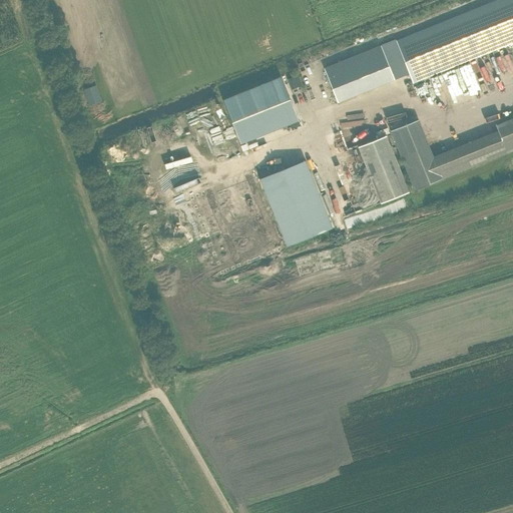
[(512,0),(497,0),(396,41),(413,83),(512,42),(512,0)]
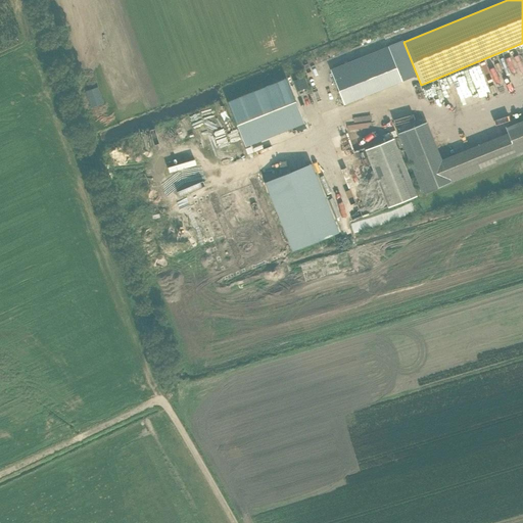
[(390,47),(331,66),(343,102),(402,83),(390,47)]
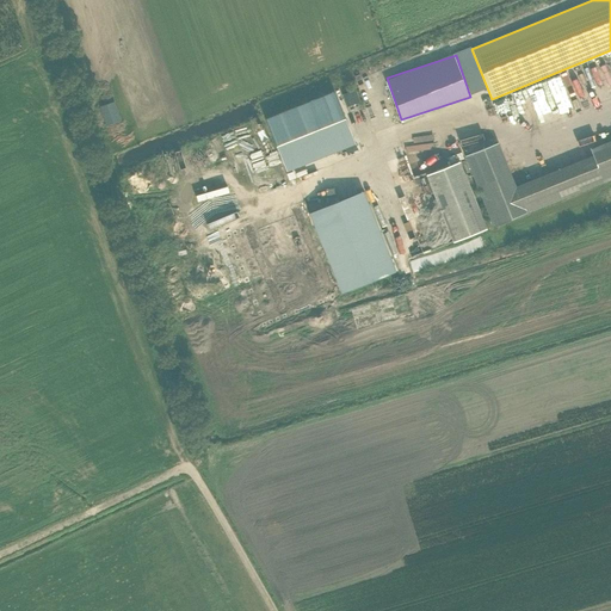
[(346,106),(360,102),(356,88),(341,93),(346,106)]
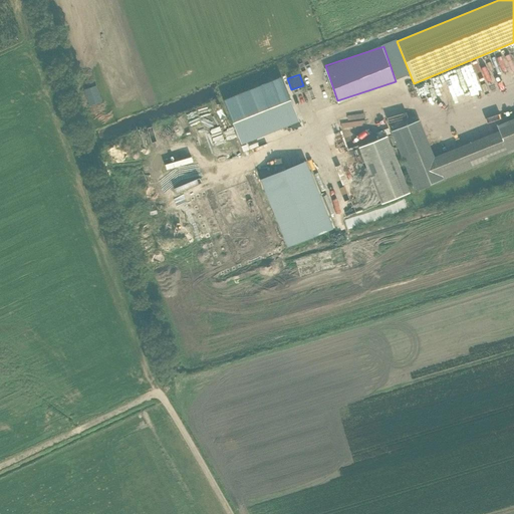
[(381,204),(410,193),(387,137),(358,148),(381,204)]
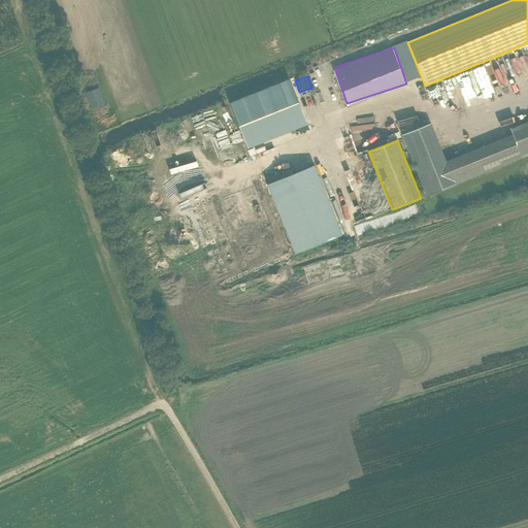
[(315,166),(267,185),(295,254),(342,235),(315,166)]
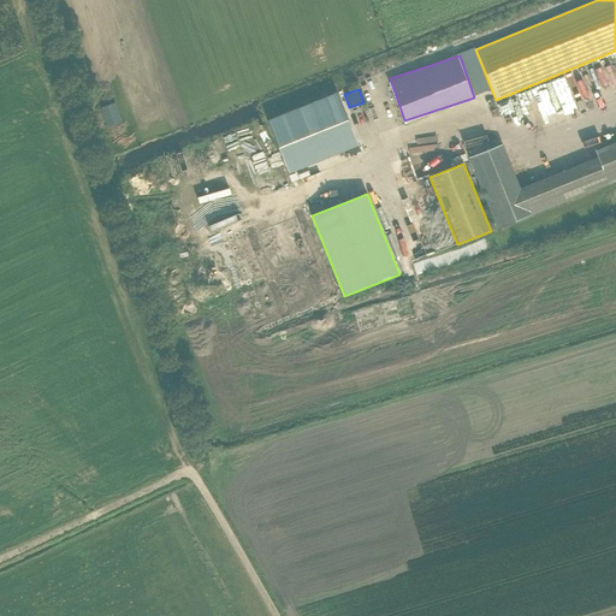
[(603,220),(614,217),(611,207),(599,209),(603,220)]
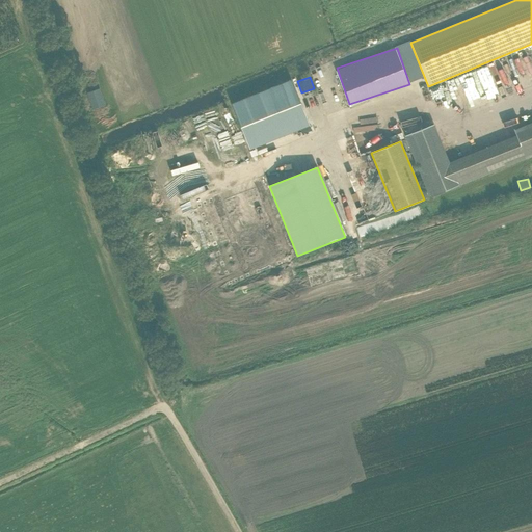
[(368,231),(366,231),(365,225),(357,227),(358,236),(369,235),(368,231)]
